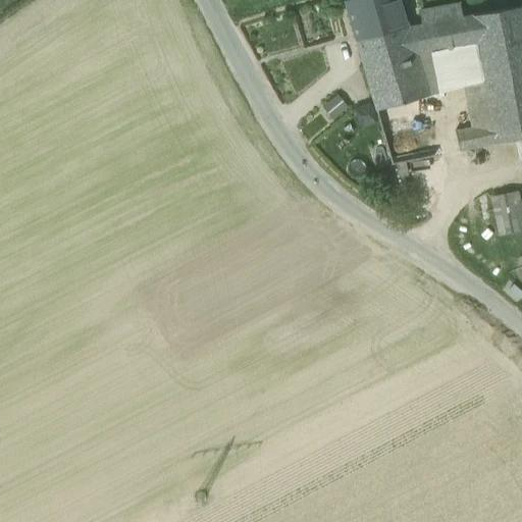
[(400,0),(350,0),(345,2),(360,56),(412,42),(409,29),(400,0)]
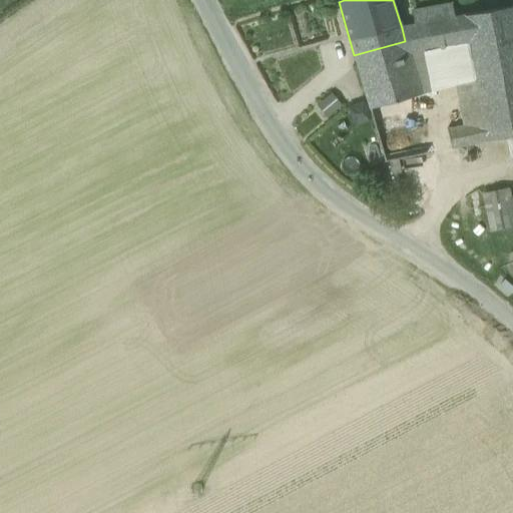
[(452,5),(413,12),(415,25),(402,28),(405,41),(409,53),(426,50),(468,42),(464,16),(454,18),(452,5)]
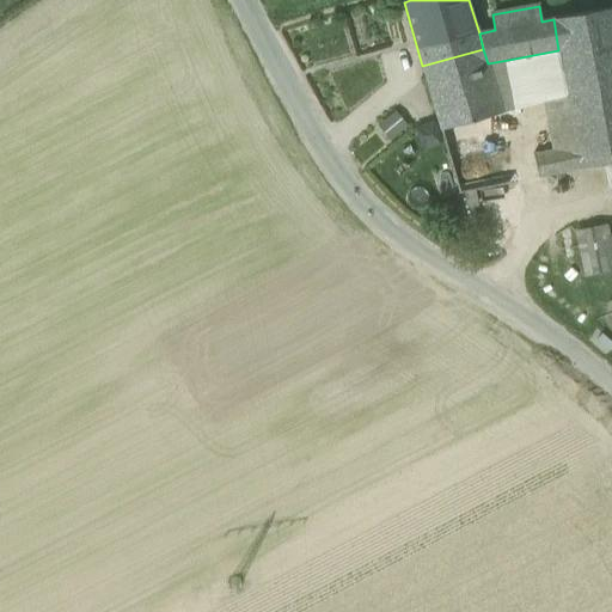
[(611,8),(554,19),(558,50),(576,146),(581,170),(611,163),(611,8)]
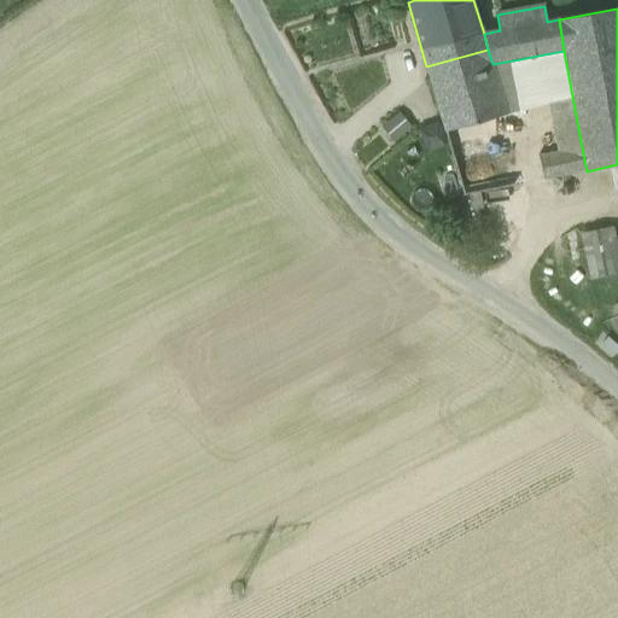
[(488,50),(426,66),(445,132),(507,115),(493,64),(488,50)]
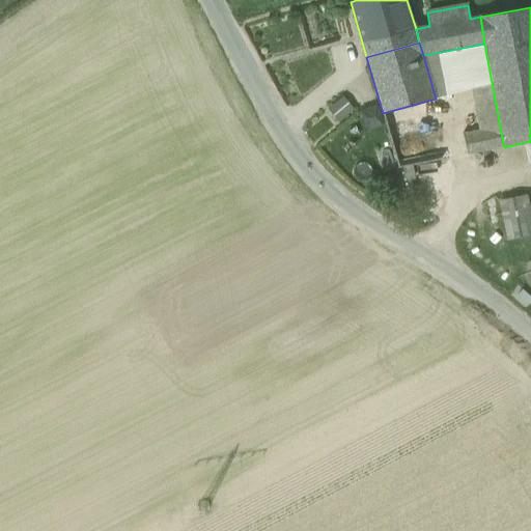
[(441,52),(423,55),(436,99),(453,93),(441,52)]
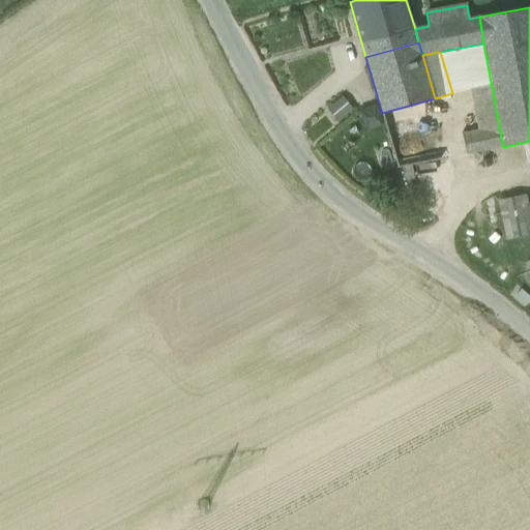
[(328,107),(335,119),(355,108),(348,94),(328,107)]
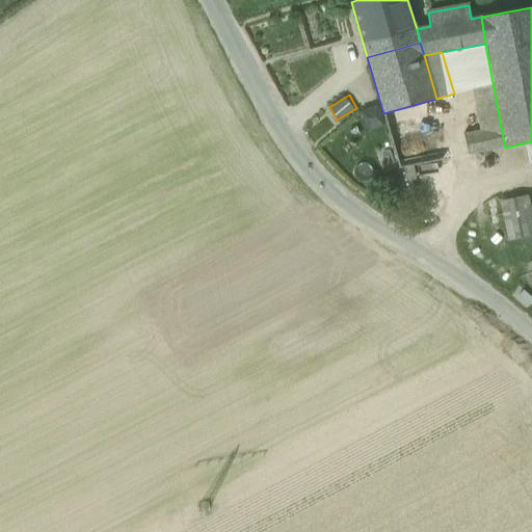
[(501,127),(463,133),(468,155),(505,148),(501,127)]
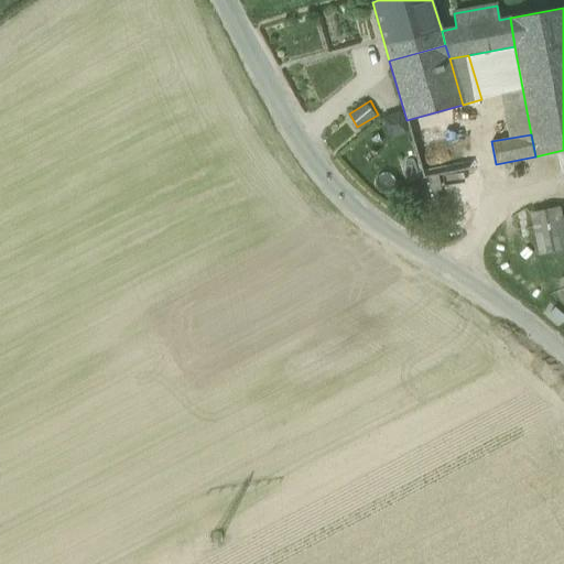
[(563,239),(559,210),(532,216),(540,255),(563,250),(563,239)]
